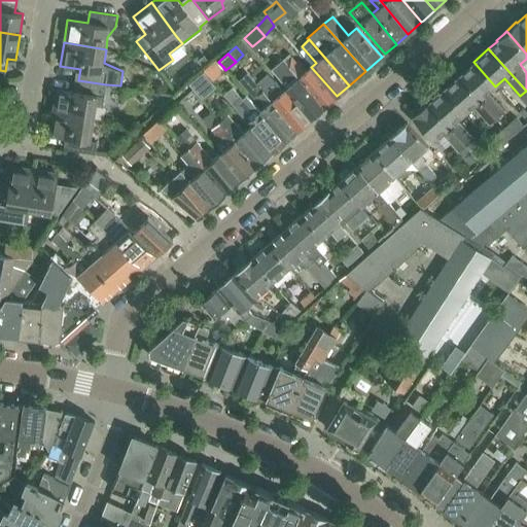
[(337,96),(311,67),(307,70),(292,55),(285,61),(324,106),(337,96)]
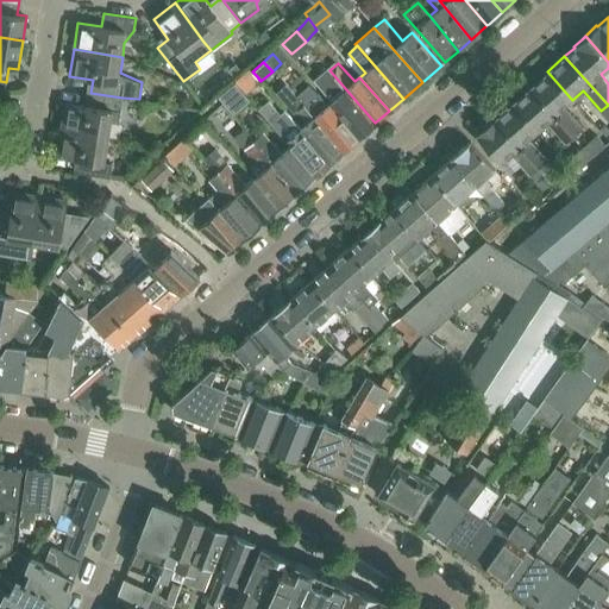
[(236,64),(227,70),(233,77),(240,71),(236,64)]
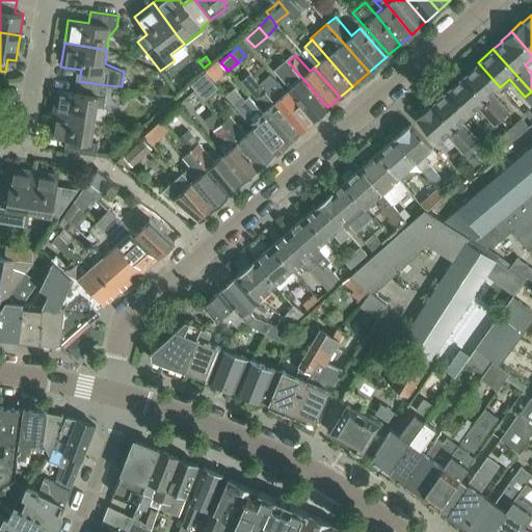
[(225,69),(227,69),(220,62),(217,59),(206,70),(204,71),(214,81),(215,80),(214,79),(225,69)]
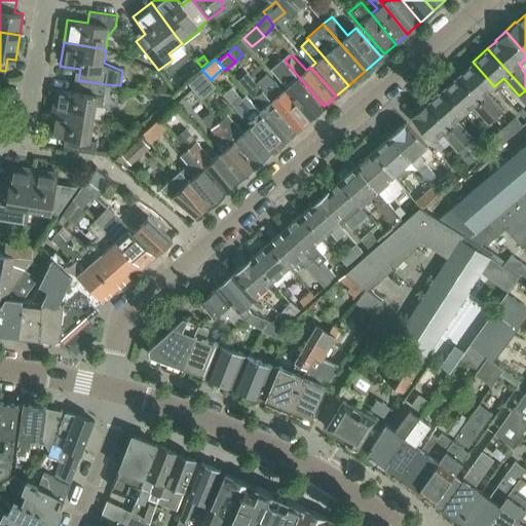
[(324,106),(285,61),(272,72),(286,88),(310,118),(324,106)]
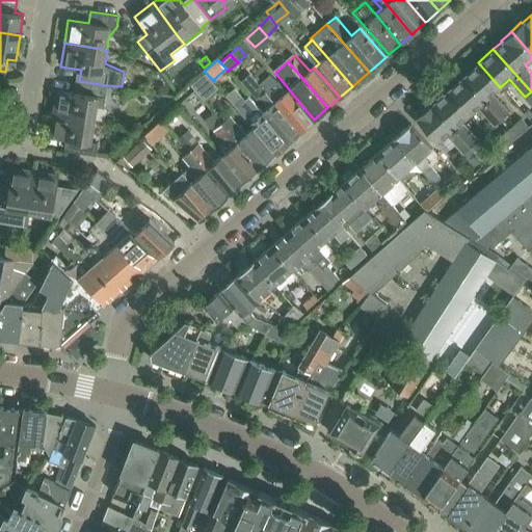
[(500,87),(478,62),(462,77),(501,118),(510,111),(494,92),(500,87)]
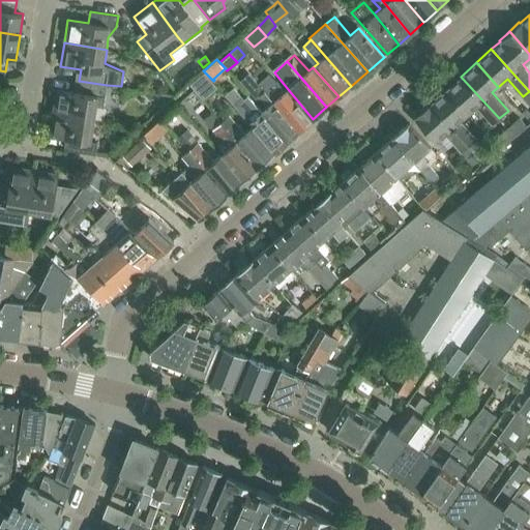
[(216,87),(204,72),(189,84),(202,99),(216,87)]
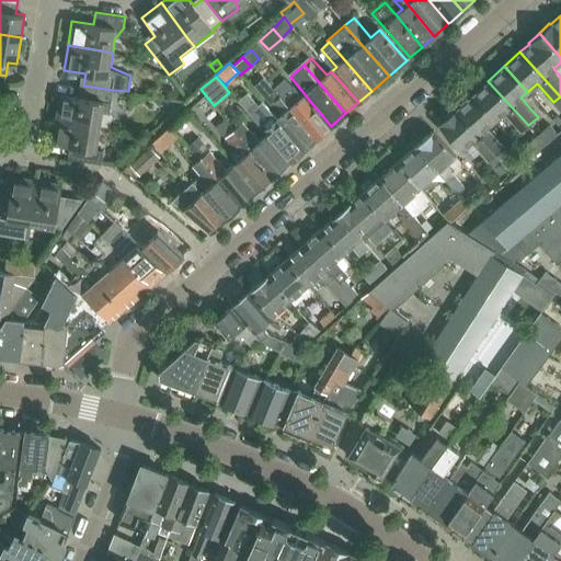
[(273,89),(274,88),(264,77),(255,84),(271,103),(274,101),(283,113),(277,118),(305,149),(317,139),(273,89)]
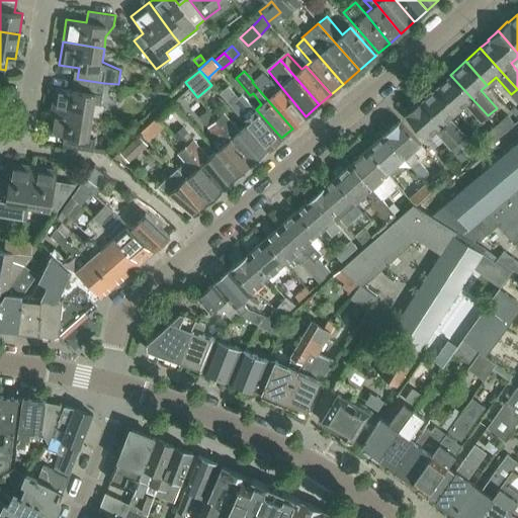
[(306,116),(281,87),(280,88),(272,79),(263,72),(253,81),(252,82),(292,128),(306,116)]
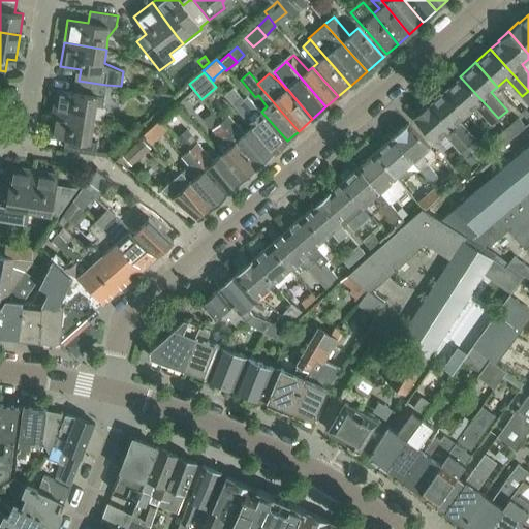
[(498,118),(460,76),(444,90),(466,114),(475,105),(491,124),(498,118)]
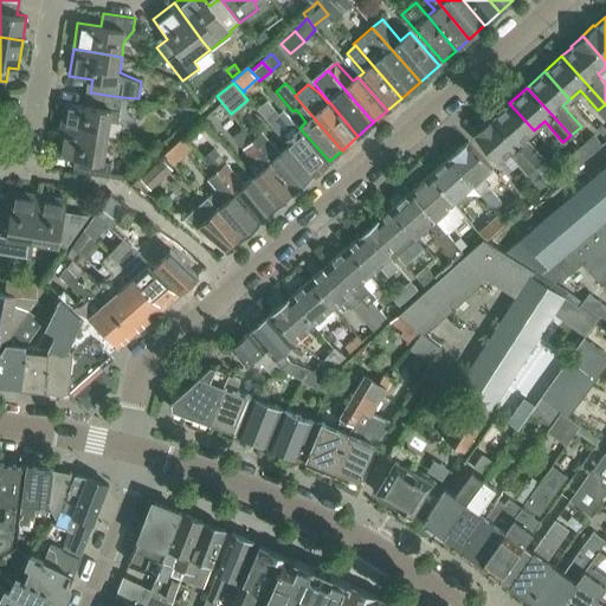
[(118,117),(122,97),(90,92),(88,105),(65,102),(60,128),(108,136),(111,118),(118,117)]
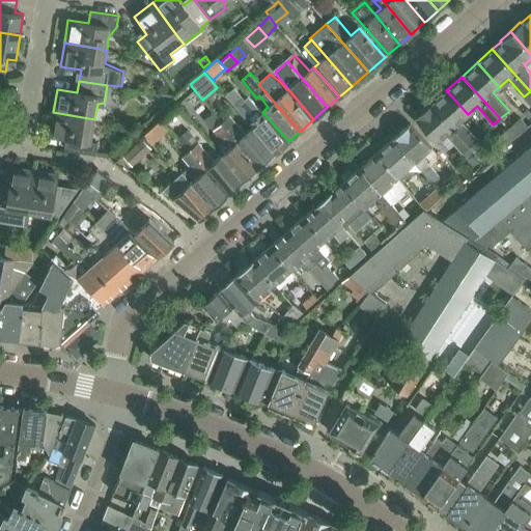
[(233,88),(226,95),(253,127),(276,152),(288,141),(262,112),(249,95),(244,100),(233,88)]
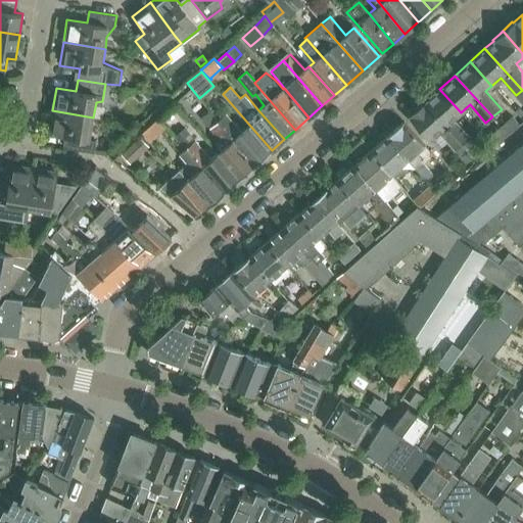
[(455,119),(461,112),(439,89),(425,102),(462,144),(470,136),(455,119)]
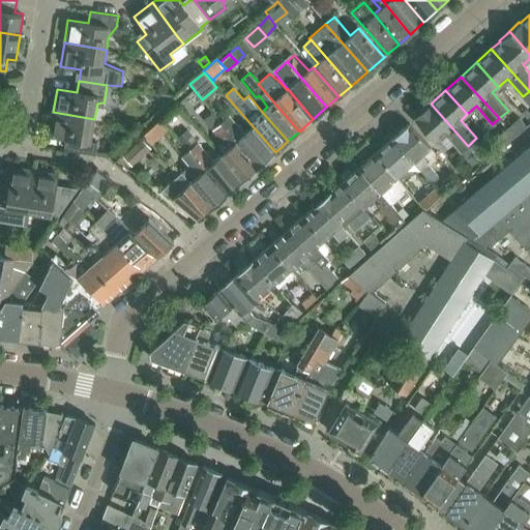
[(468,146),(431,104),(415,118),(436,142),(445,134),(461,152),(468,146)]
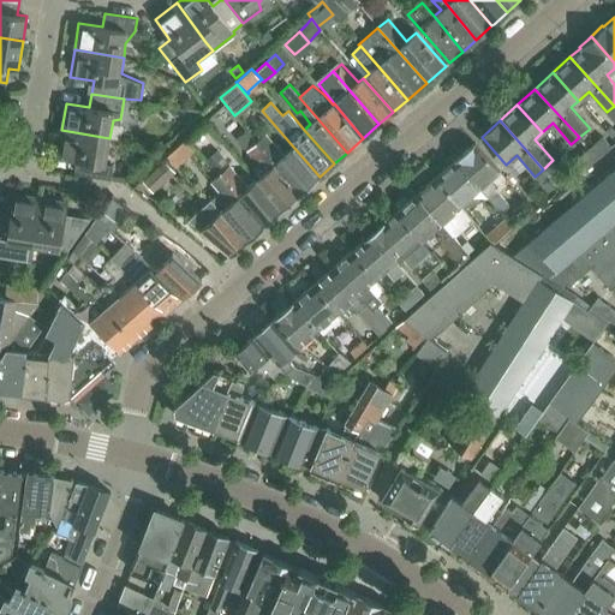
[(106,163),(109,138),(61,130),(57,157),(81,161),(78,174),(109,179),(112,165),(106,163)]
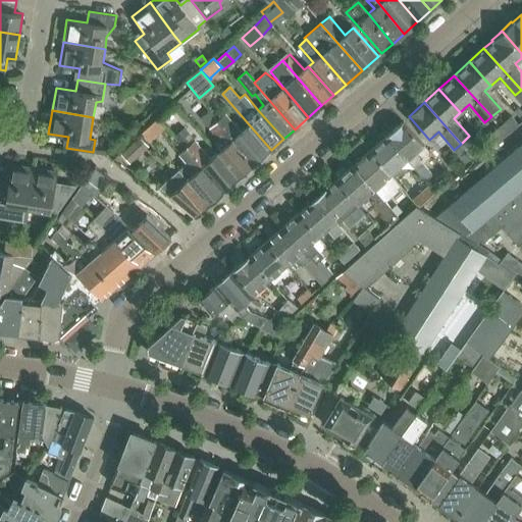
[(257,162),(210,110),(202,117),(210,126),(209,127),(224,146),(217,152),(240,177),(257,162)]
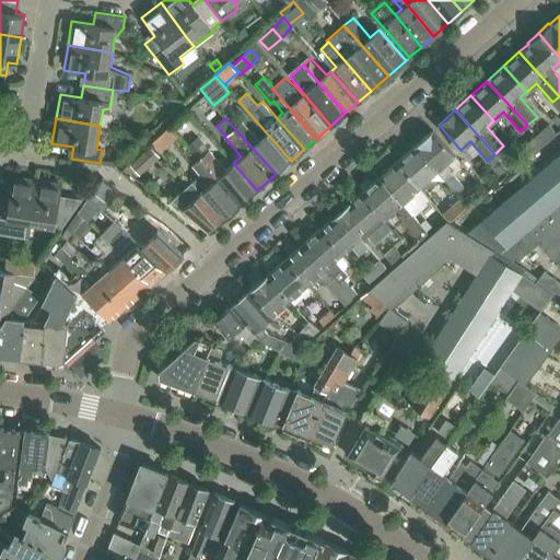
[(243,121),(234,128),(276,174),(291,161),(267,133),(259,140),(243,121)]
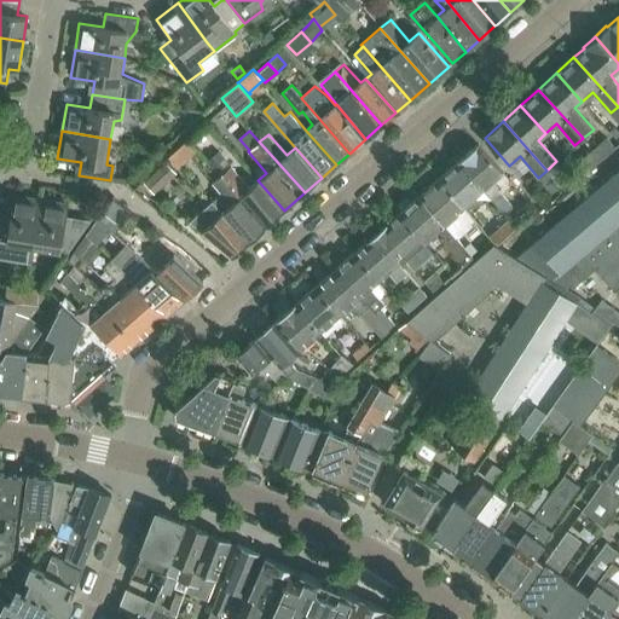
[(607,136),(590,149),(600,160),(615,146),(607,136)]
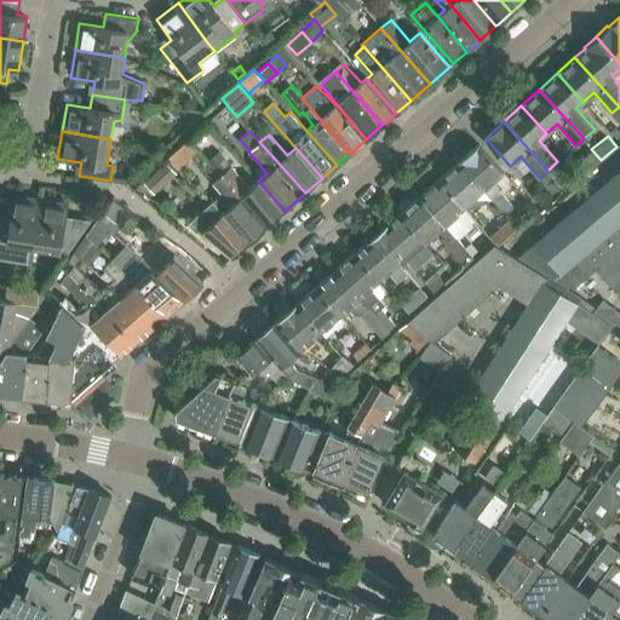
[(197,149),(188,138),(171,154),(181,164),(197,149)]
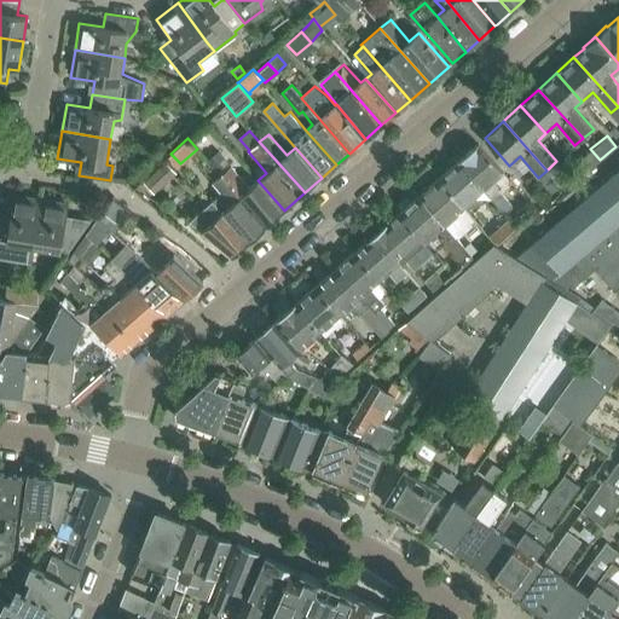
[(492,181),(502,172),(476,144),(457,161),(482,190),(503,214),(513,206),(492,181)]
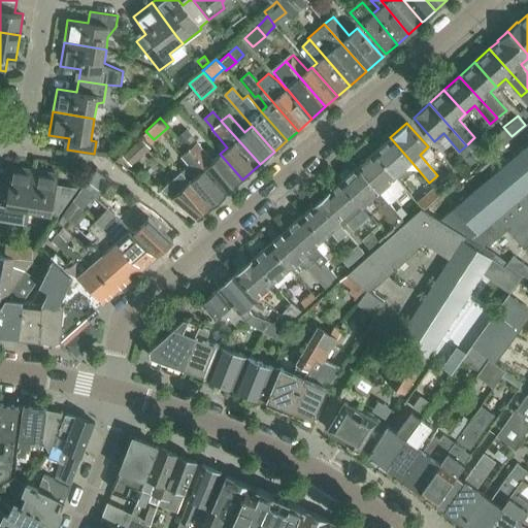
[(512,136),(503,127),(495,134),(502,143),(512,136)]
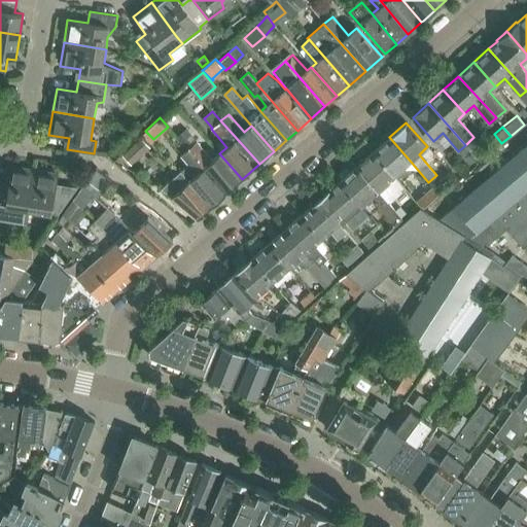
[(242,179),(219,153),(213,160),(186,128),(177,136),(188,147),(187,148),(226,192),(242,179)]
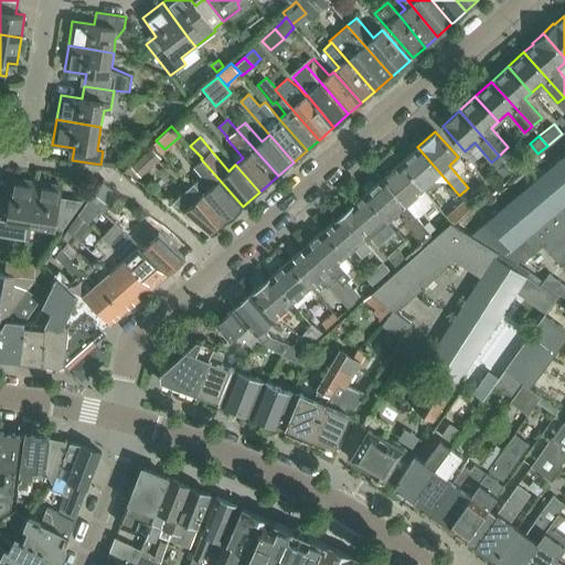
[(152,147),(131,166),(141,177),(161,157),(152,147)]
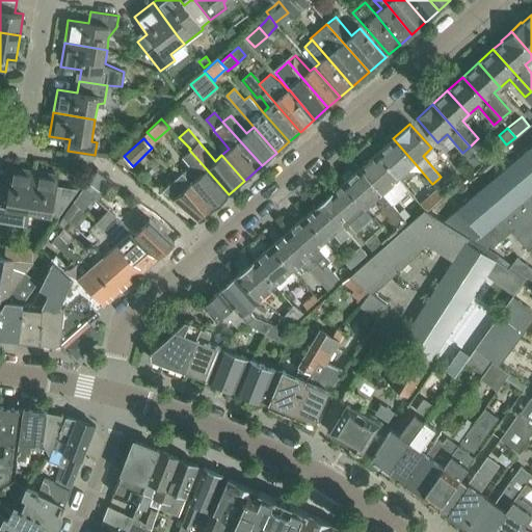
[(415,163),(393,138),(376,153),(398,178),(415,163)]
